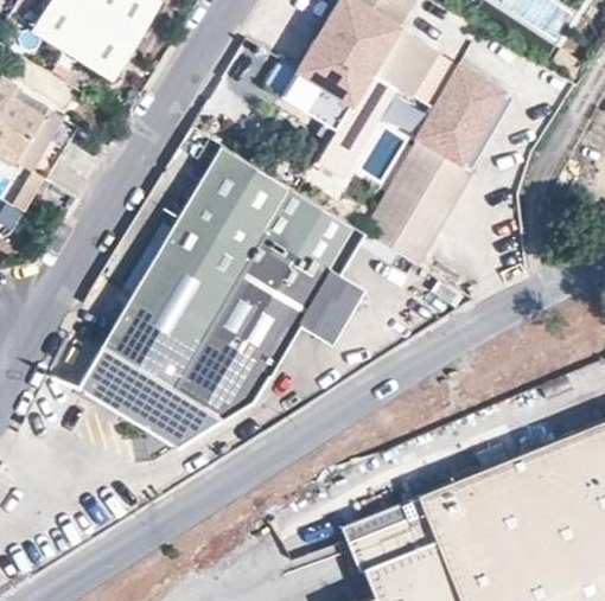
[(153,0),(48,0),(33,25),(110,71),(153,0)]
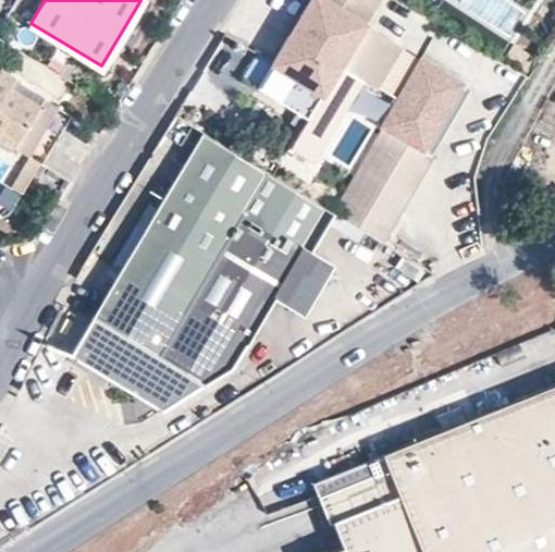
[(315,0),(303,21),(275,68),(261,90),(307,119),(332,78),(379,0),(315,0)]
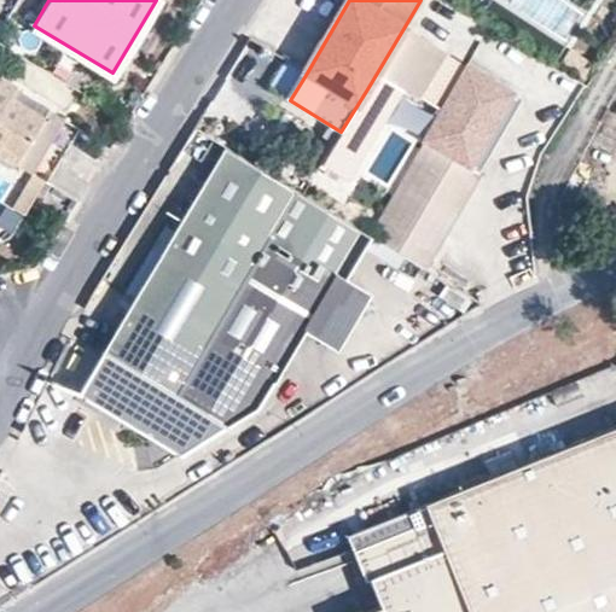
[(424,141),(468,168),(487,137),(475,129),(481,120),(486,122),(483,127),(489,132),(512,95),(470,69),(424,141)]
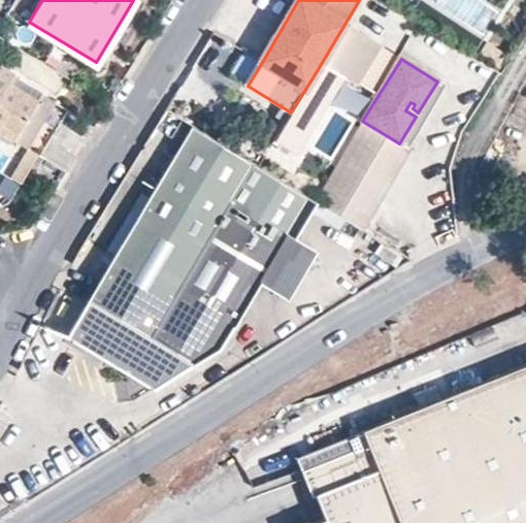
[(0,132),(42,160),(68,115),(12,79),(14,77),(0,68),(0,132)]
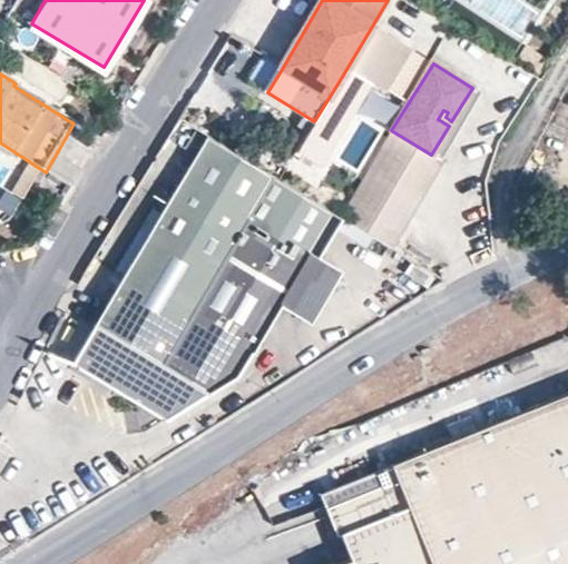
[(333,134),(360,92),(340,80),(314,121),(329,131),(333,134)]
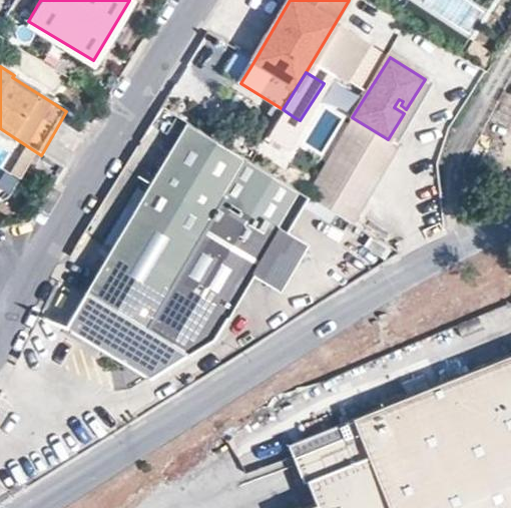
[(397,144),(434,84),(425,79),(406,109),(401,105),(403,101),(399,99),(394,107),(404,113),(388,139),(397,144)]
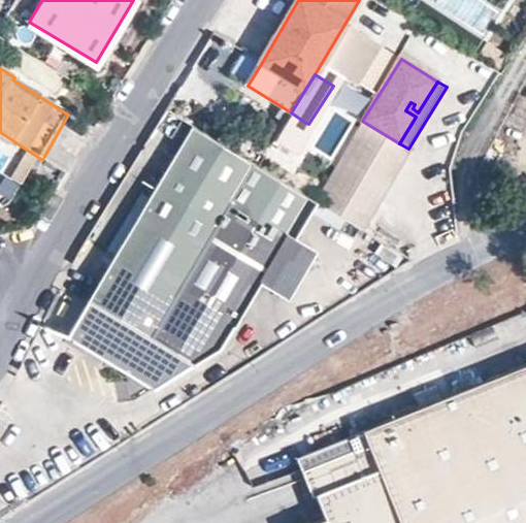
[(399,143),(362,121),(314,201),(359,229),(408,149),(399,143)]
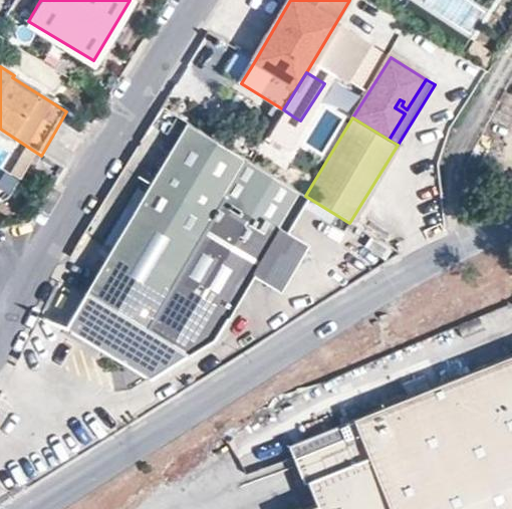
[(188,122),(85,291),(186,351),(212,334),(223,315),(234,321),(243,307),(233,301),(249,272),(275,287),(302,244),(282,232),(305,196),(188,122)]
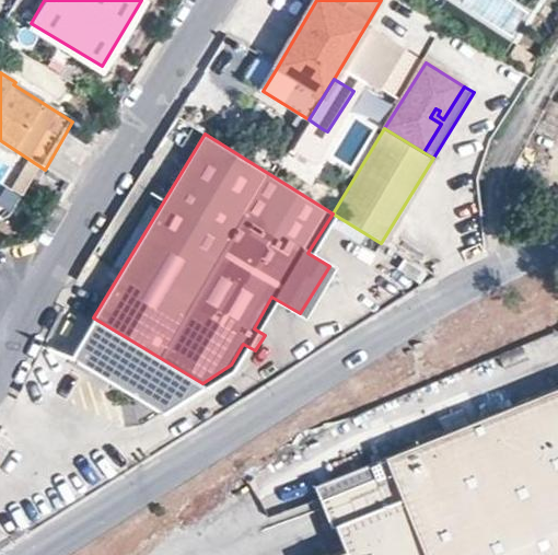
[(50,193),(60,178),(45,170),(36,184),(50,193)]
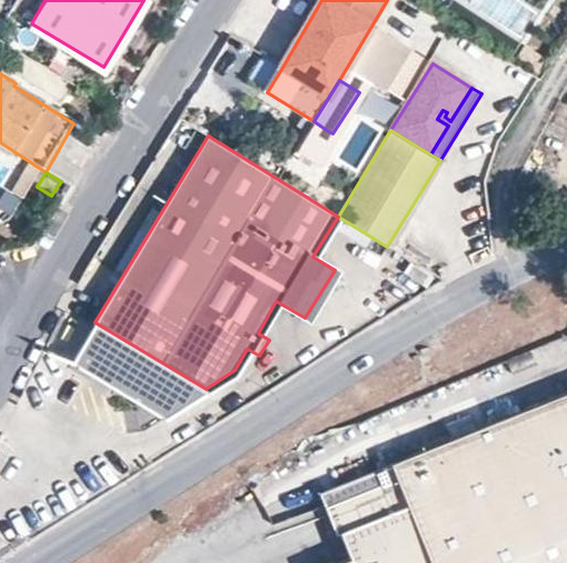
[(206,389),(95,322),(72,357),(160,410),(206,389)]
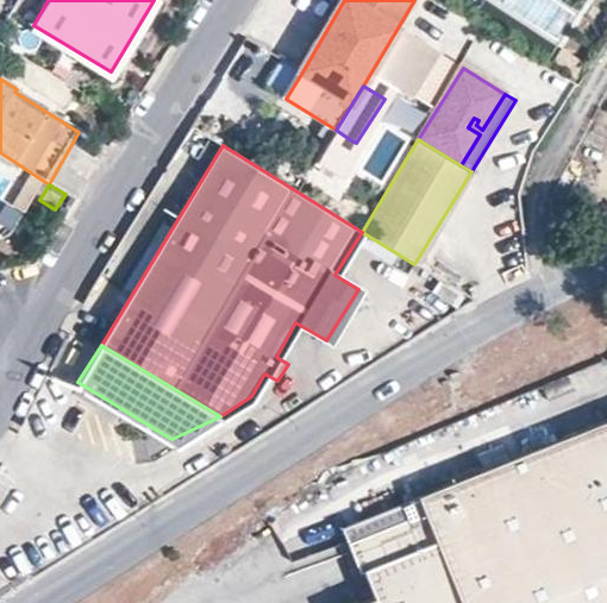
[(606,602),(606,437),(426,508),(432,525),(443,552),(380,578),(388,602),(606,602)]
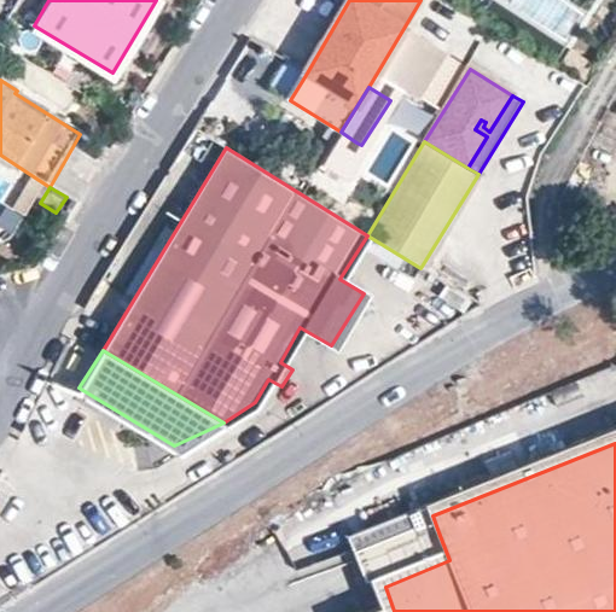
[(449,560),(439,532),(373,558),(385,587),(449,560)]
